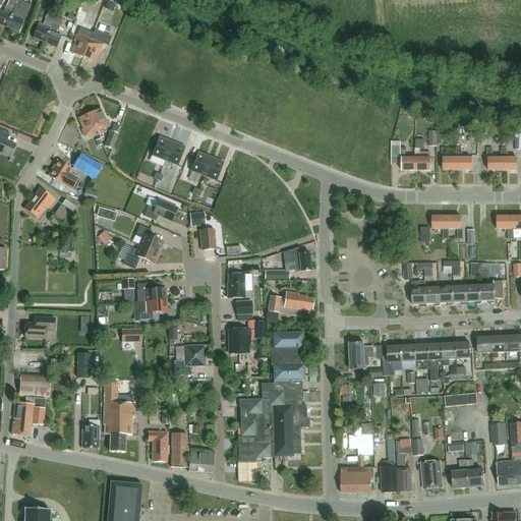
[(0,24),(7,29),(17,2),(11,0),(9,0),(7,6),(6,5),(4,13),(0,11),(0,24)]
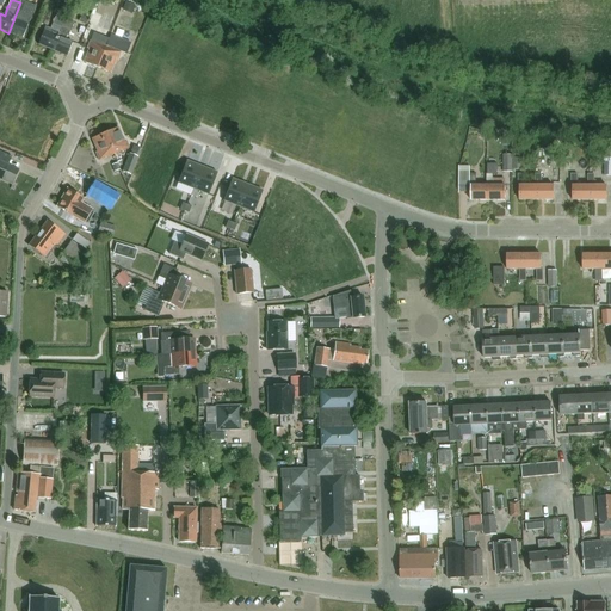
[(24,39),(36,6),(22,1),(20,2),(8,34),(24,39)]
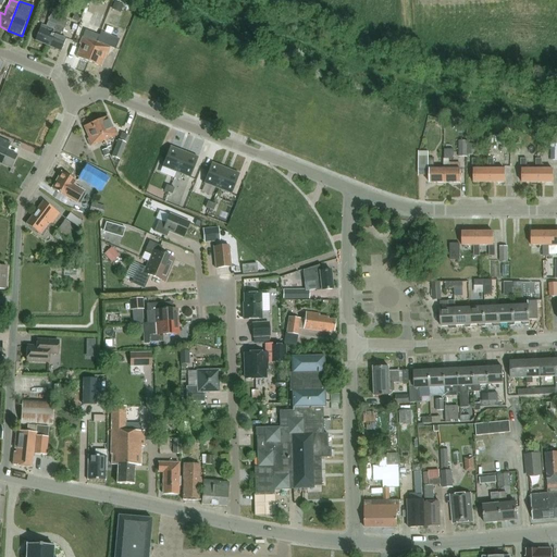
[(75,14),(72,21),(78,23),(82,16),(75,14)]
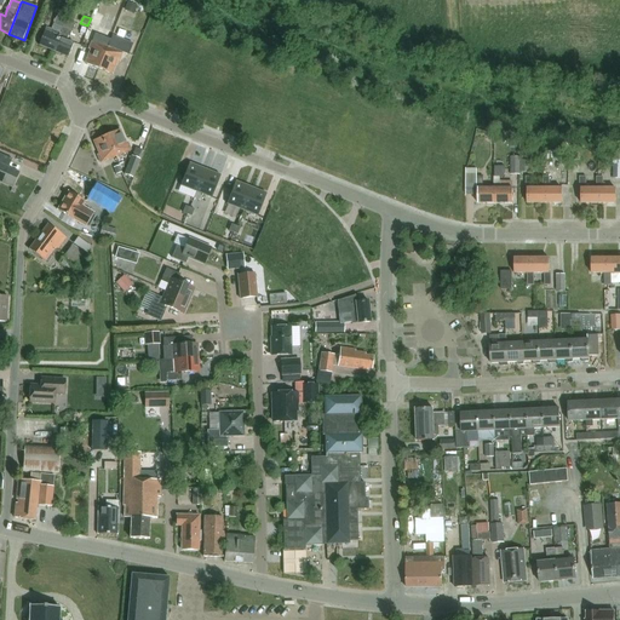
[(47,28),(45,32),(52,34),(53,30),(62,34),(67,21),(58,17),(55,26),(53,24),(51,29),(47,28)]
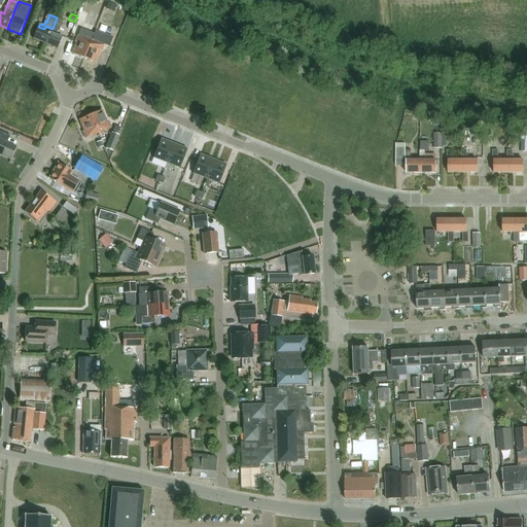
[(65,21),(57,18),(53,29),(46,43),(59,48),(64,37),(58,34),(59,31),(60,32),(65,21)]
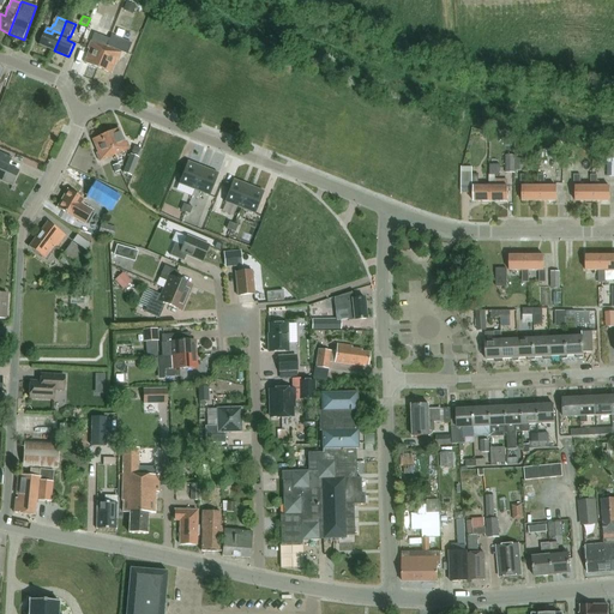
[(44,31),(40,46),(54,50),(61,34),(53,30),(52,34),(44,31)]
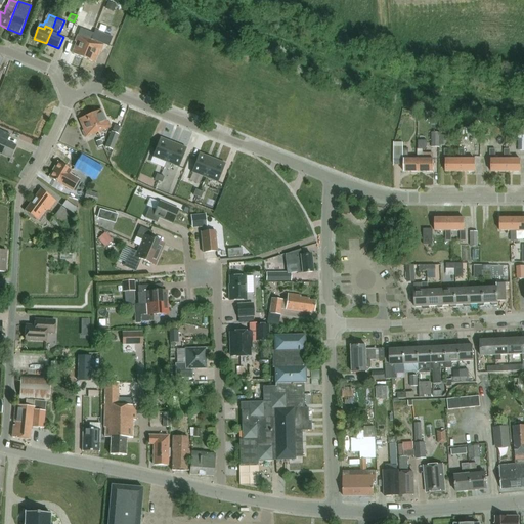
[(81,29),(78,35),(91,40),(91,41),(94,34),(81,29)]
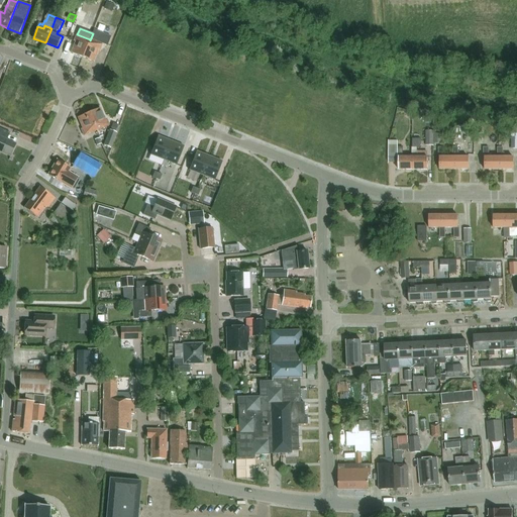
[(90,39),(83,58),(94,63),(99,52),(100,52),(103,45),(103,44),(108,46),(112,37),(94,30),(93,33),(90,40),(90,39)]
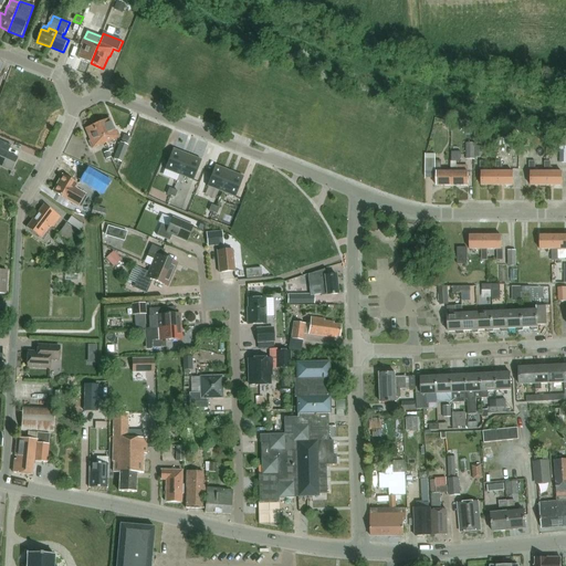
[(91,63),(98,43),(84,38),(82,45),(83,46),(79,59),(91,63)]
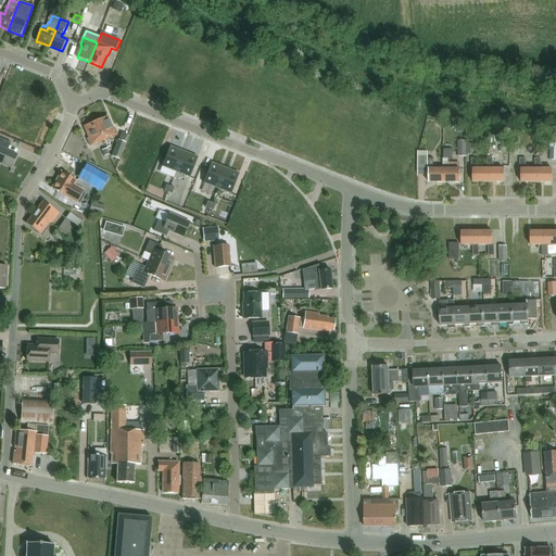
[(104,141),(118,135),(115,127),(113,128),(109,116),(97,122),(104,141)]
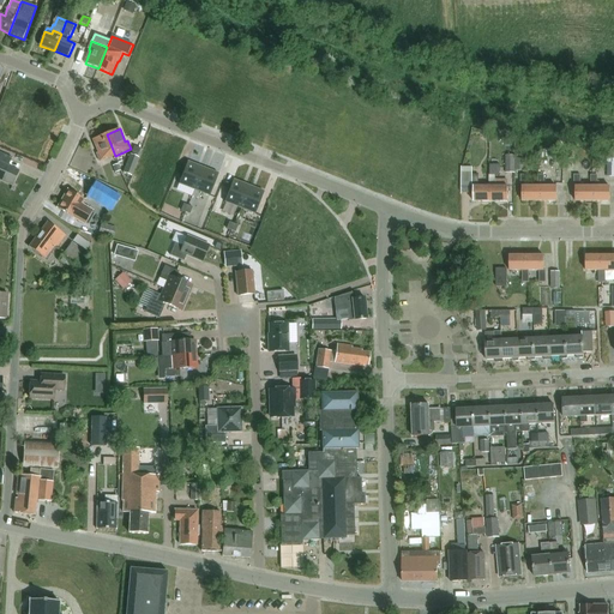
[(100,162),(115,156),(107,134),(92,140),(98,152),(97,154),(100,162)]
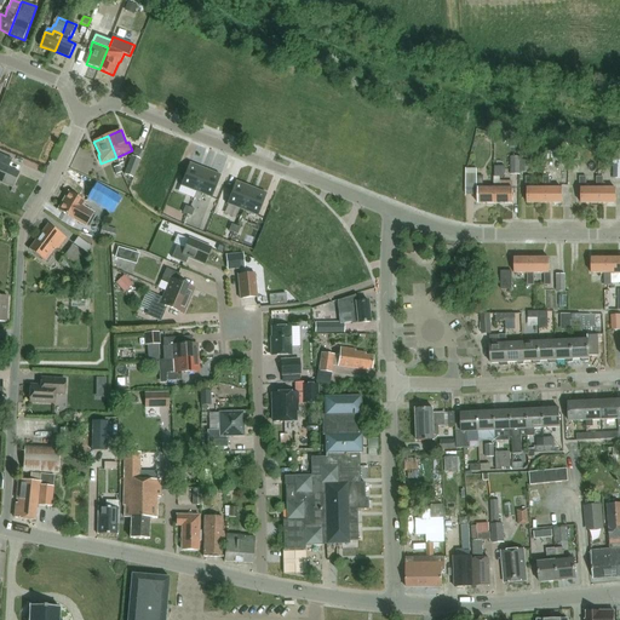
[(466,165),(469,148),(459,147),(457,162),(466,165)]
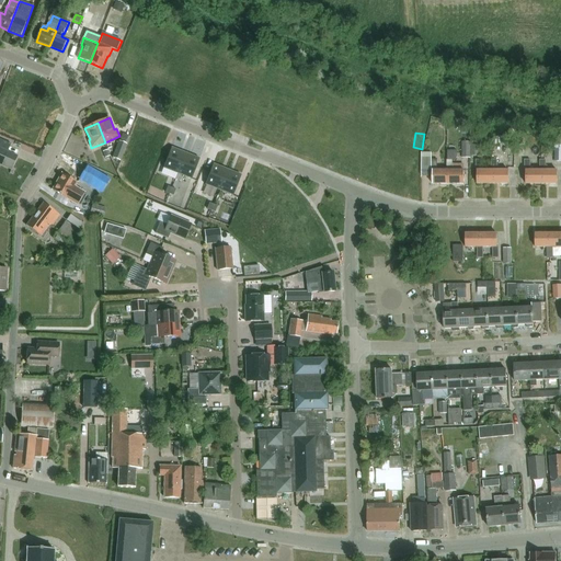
[(0,163),(12,170),(13,167),(18,158),(8,153),(11,145),(0,139),(0,163)]
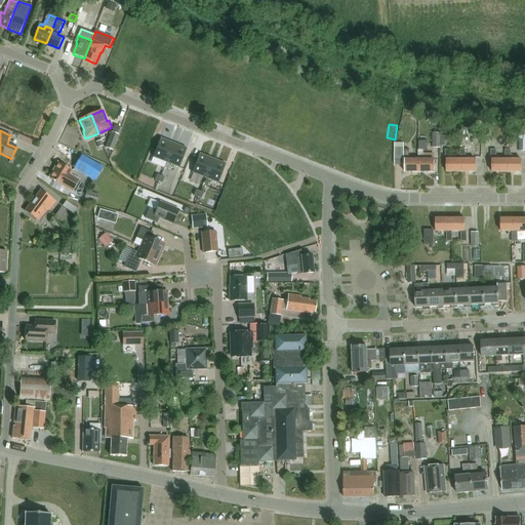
[(111,133),(105,148),(112,151),(118,135),(111,133)]
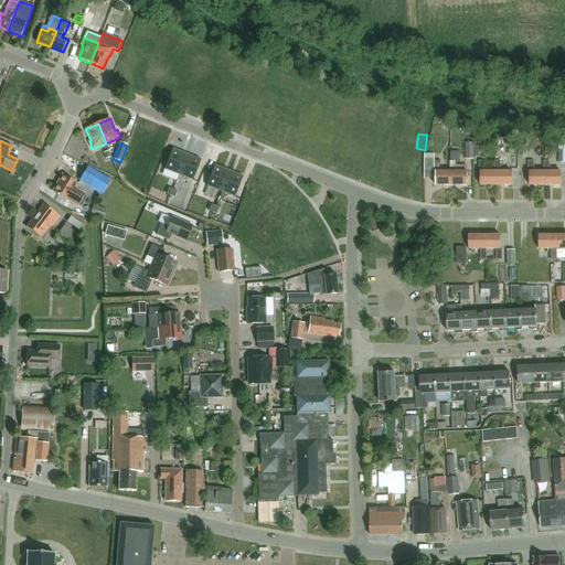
[(173,149),(164,169),(179,174),(188,155),(173,149)]
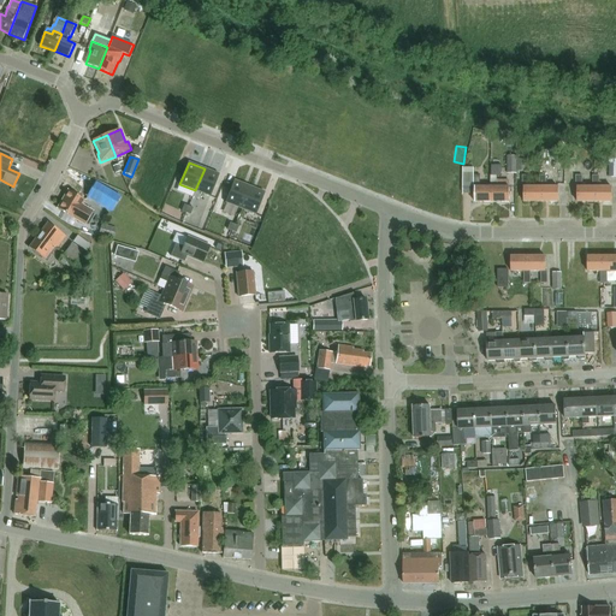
[(448,181),(451,170),(438,165),(434,176),(448,181)]
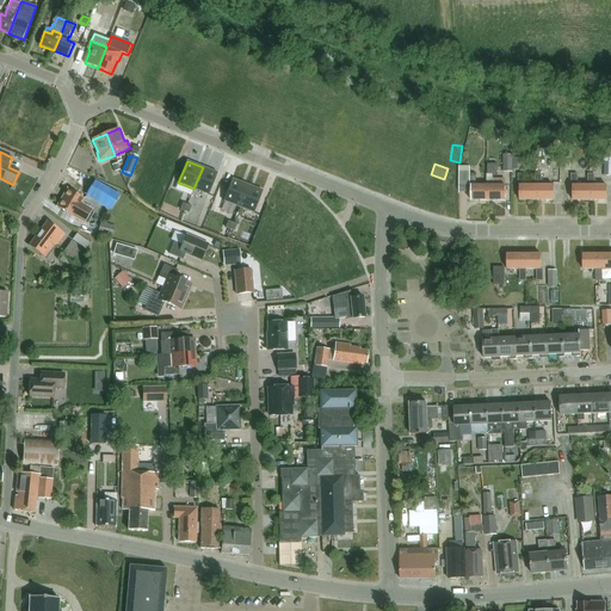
[(488,174),(494,174),(498,174),(498,165),(488,165),(488,174)]
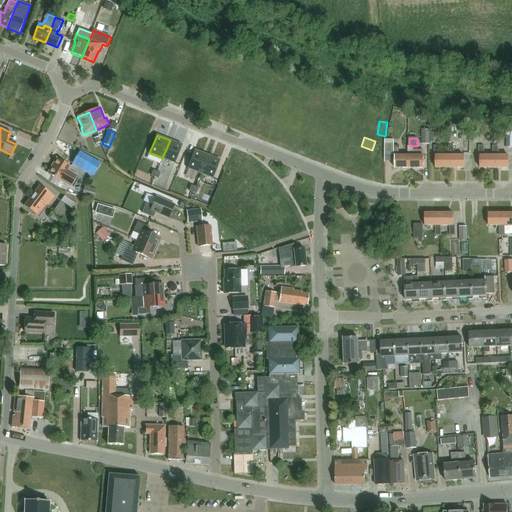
[(410,156),(408,156),(400,156),(400,146),(394,146),(394,142),(394,139),(387,140),(387,142),(386,142),(386,161),(396,161),(396,168),(410,168),(410,156)]
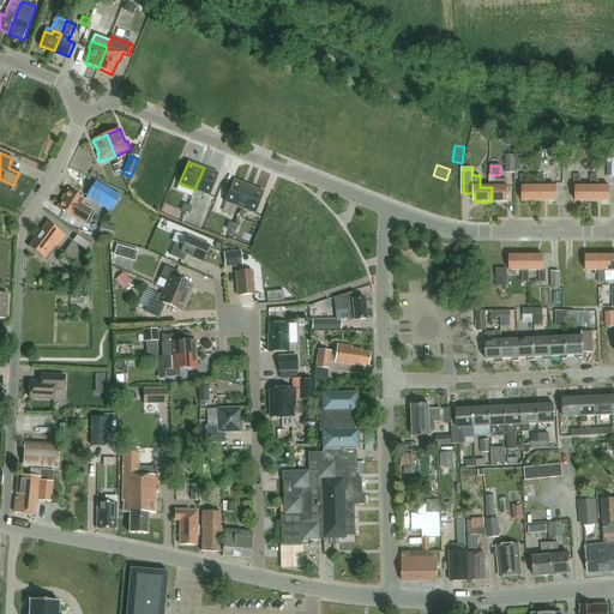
[(204,168),(194,190),(210,196),(218,174),(204,168)]
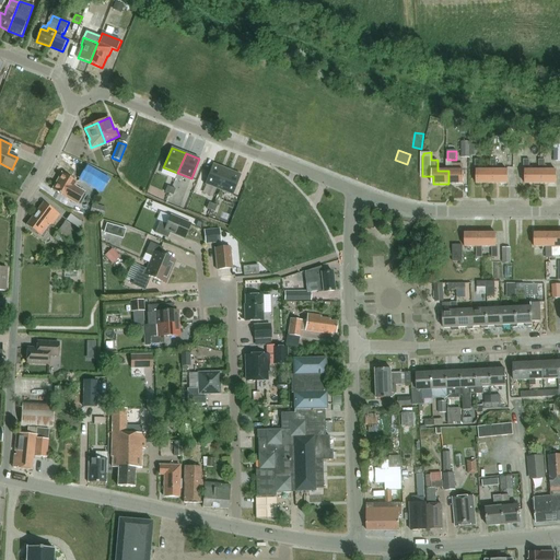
[(453,171),(453,160),(447,160),(446,171),(448,171),(448,184),(464,184),(464,171),(453,171)]
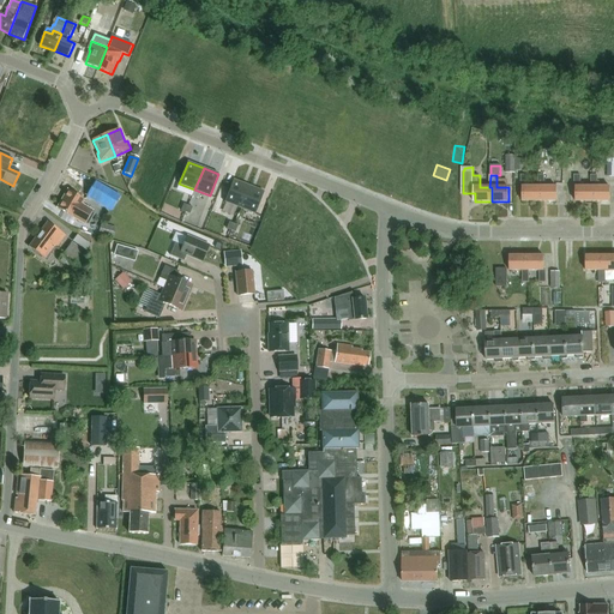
[(522,175),(522,187),(523,187),(523,203),(540,202),(540,187),(539,187),(529,187),(529,175),(522,175)]
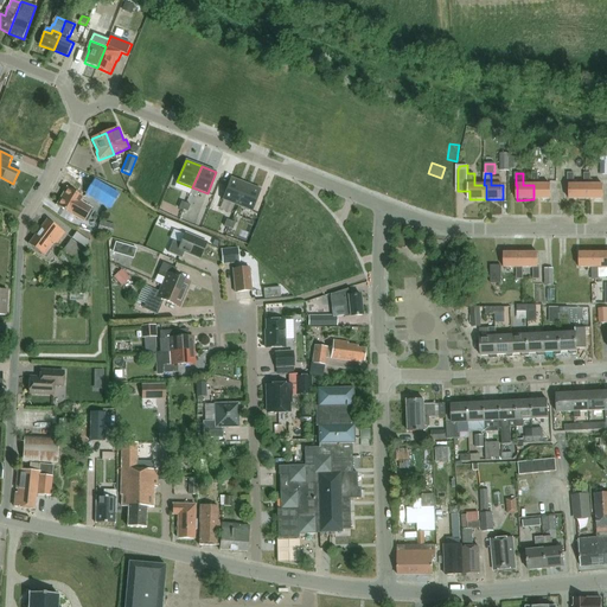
[(532,173),(532,185),(534,185),(534,199),(551,199),(551,185),(540,185),(540,173),(532,173)]
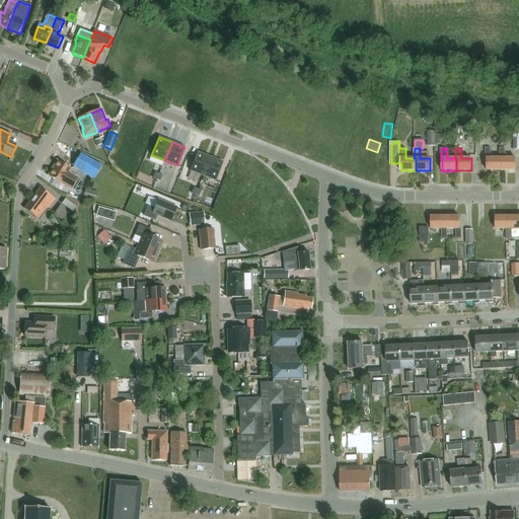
[(492,148),(487,148),(487,158),(488,158),(488,170),(502,170),(502,158),(501,158),(492,158),(492,148)]
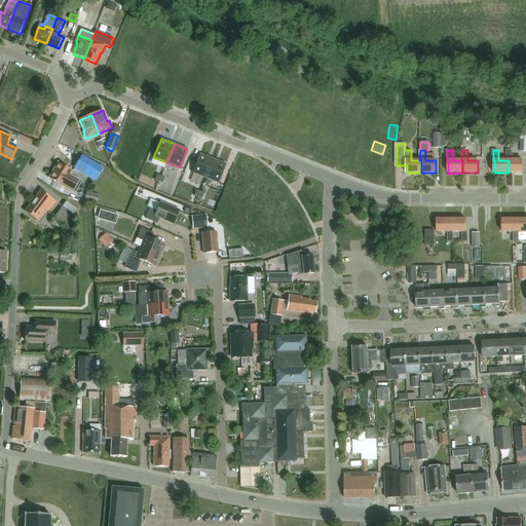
[(508,150),(508,160),(509,160),(509,173),(523,173),(523,160),(513,160),(513,150),(508,150)]
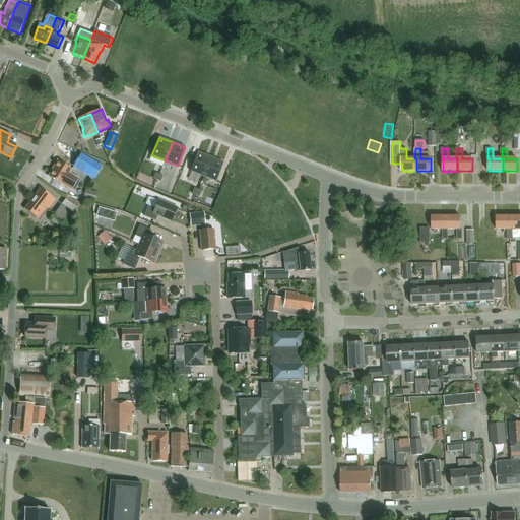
[(197,152),(190,171),(203,176),(210,157),(197,152)]
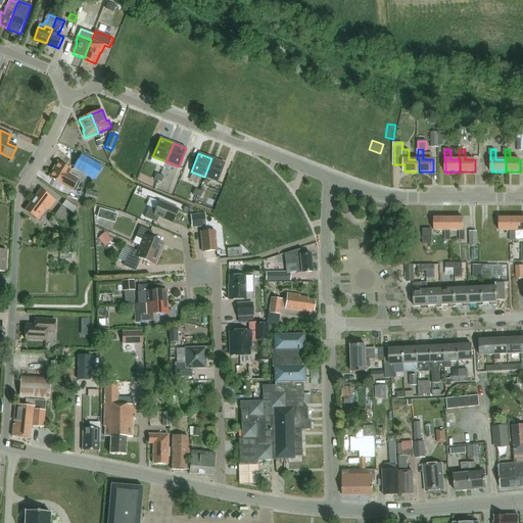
[(81,154),(74,167),(95,179),(102,167),(81,154)]
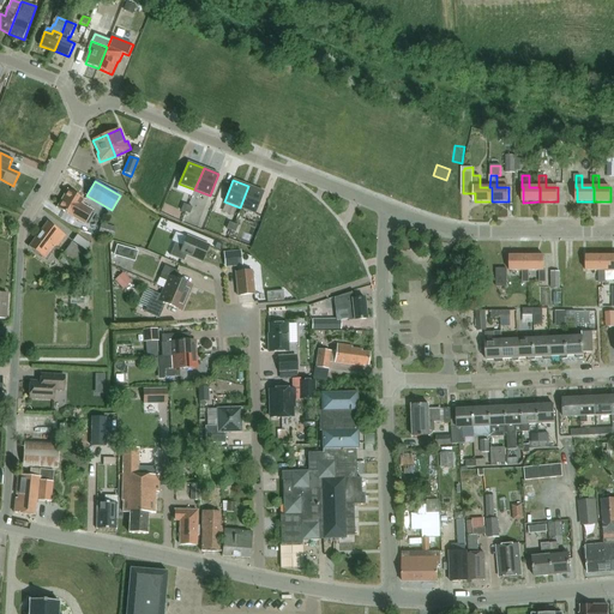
[(248,186),(240,208),(256,214),(264,192),(248,186)]
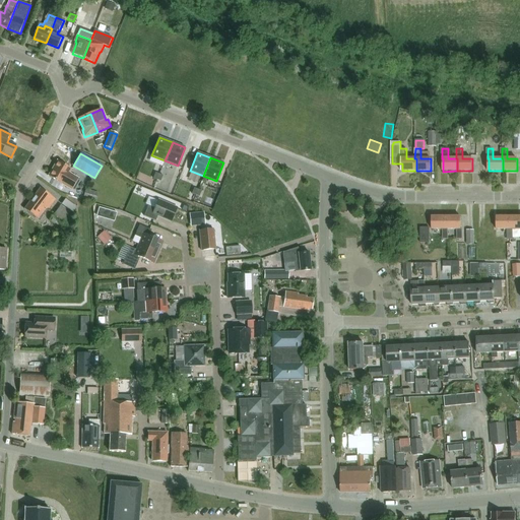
[(58,161),(49,177),(63,185),(72,190),(76,184),(79,178),(76,177),(70,173),(72,170),(58,161)]
